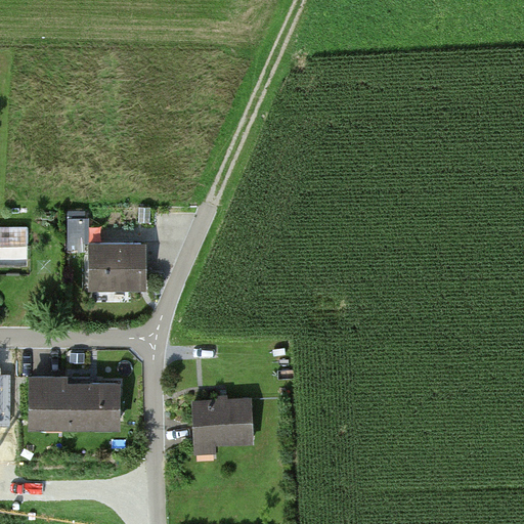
[(87,231),(86,212),(72,213),(73,232),(87,231)]
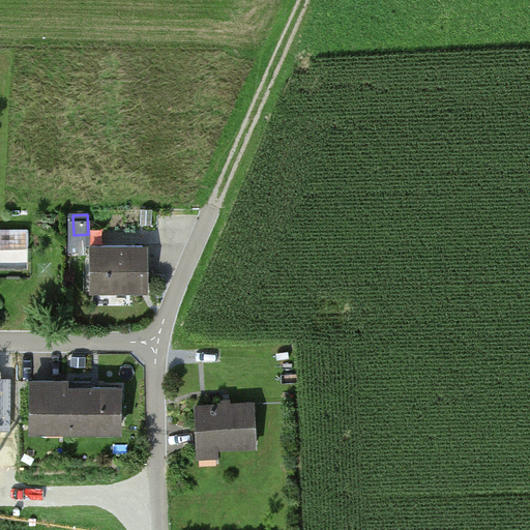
[(0,230),(0,246),(27,247),(28,231),(0,230)]
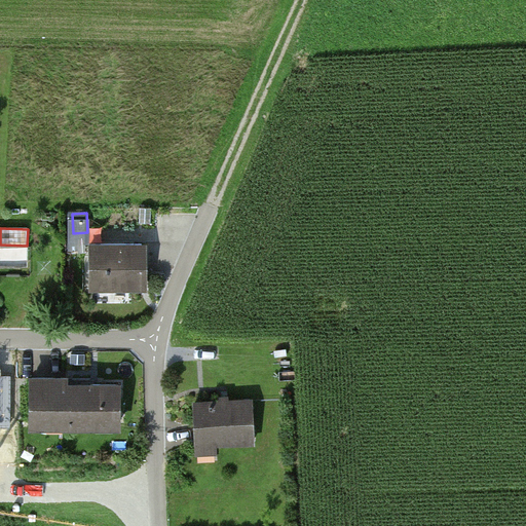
[(144,245),(91,245),(91,288),(144,289),(144,245)]
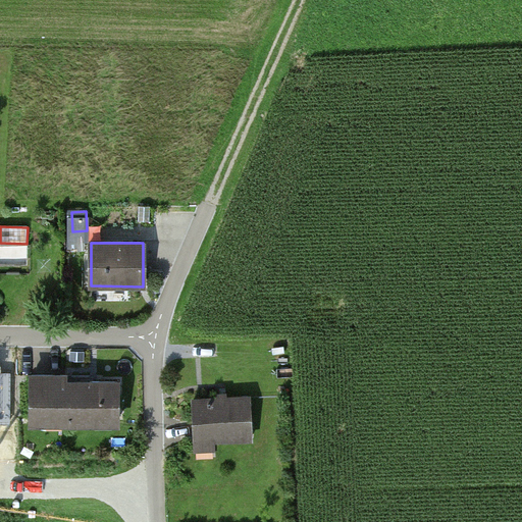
[(66,375),(33,375),(33,411),(65,411),(65,422),(119,422),(119,382),(66,381),(66,375)]
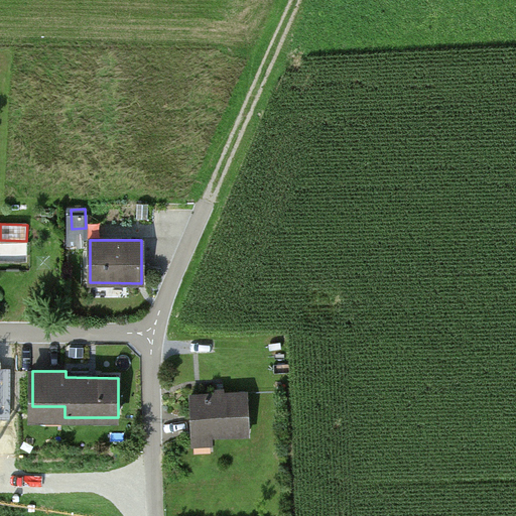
[(191,391),(191,433),(250,432),(249,390),(191,391)]
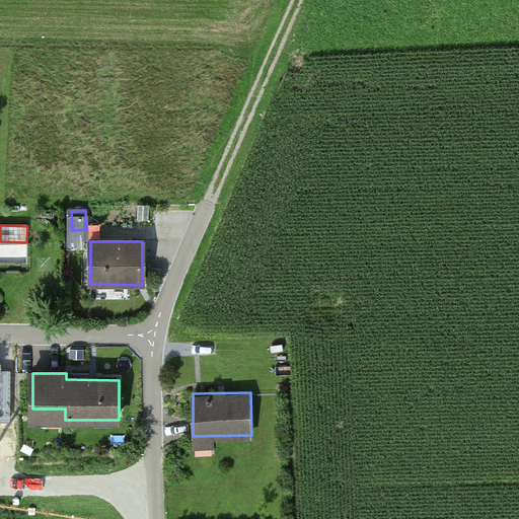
[(11,402),(0,401),(0,421),(11,422),(11,402)]
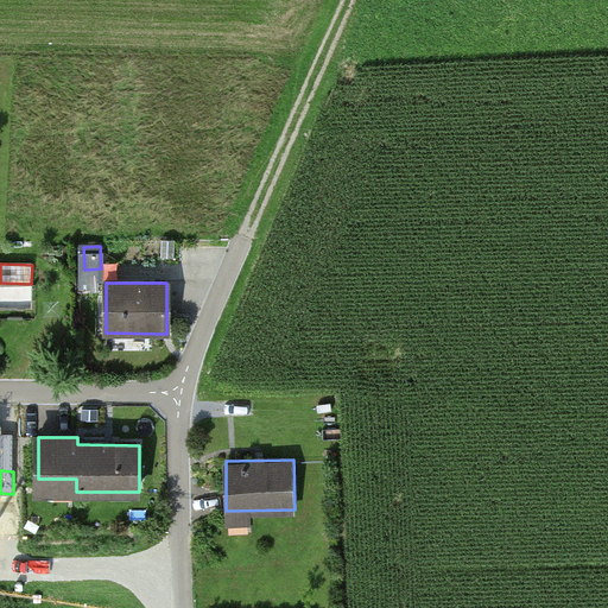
All buildings are outlined.
